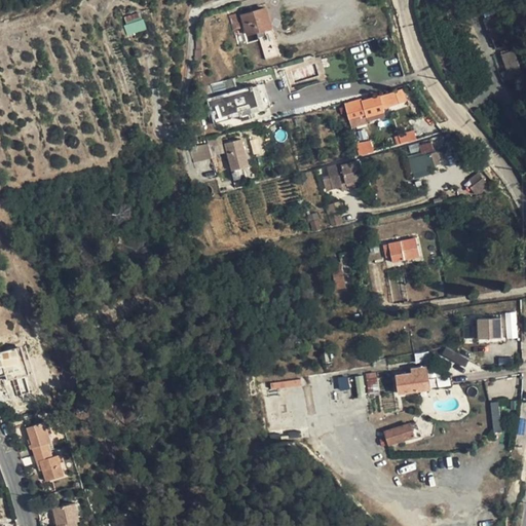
[(248,35),(257,32),(265,30),(272,28),(266,8),(241,16),(248,35)]
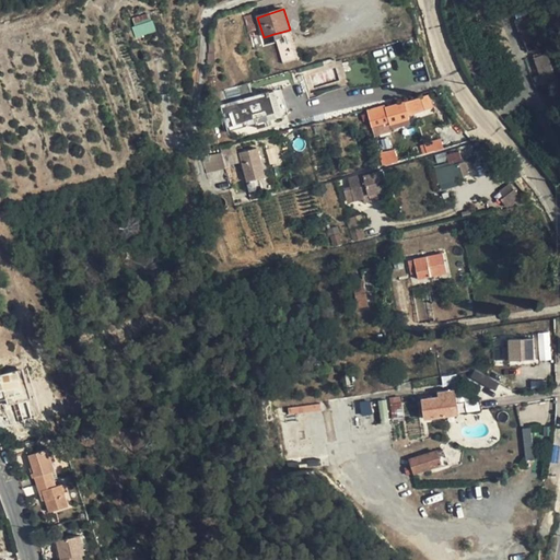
[(521,31),(533,26),(535,25),(532,13),(516,19),(521,31)]
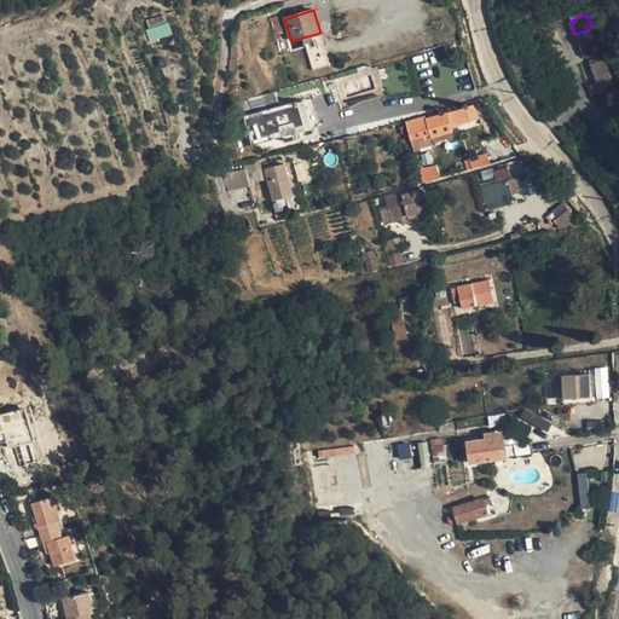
[(179,40),(174,24),(157,30),(163,46),(179,40)]
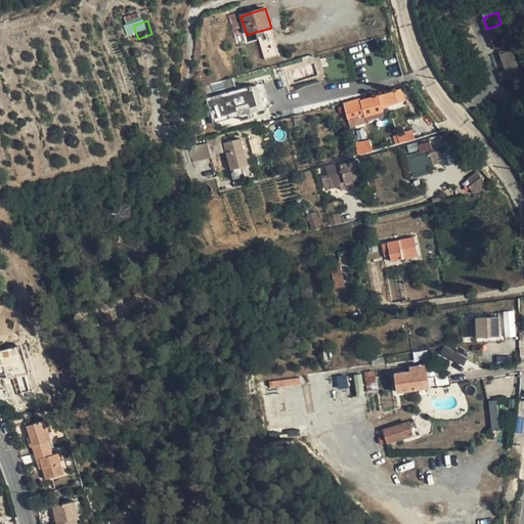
[(244,31),(242,22),(235,23),(237,32),(244,31)]
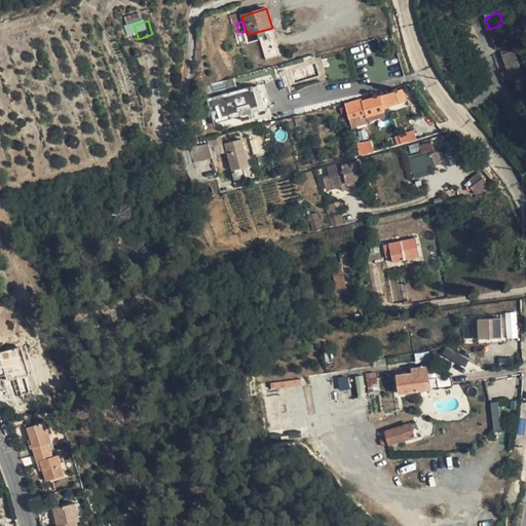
[(489,29),(491,37),(495,48),(508,44),(500,25),(489,29)]
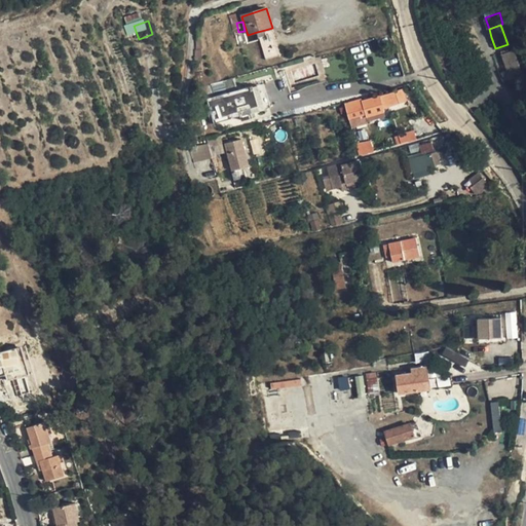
[(195,50),(194,61),(202,60),(200,50),(195,50)]
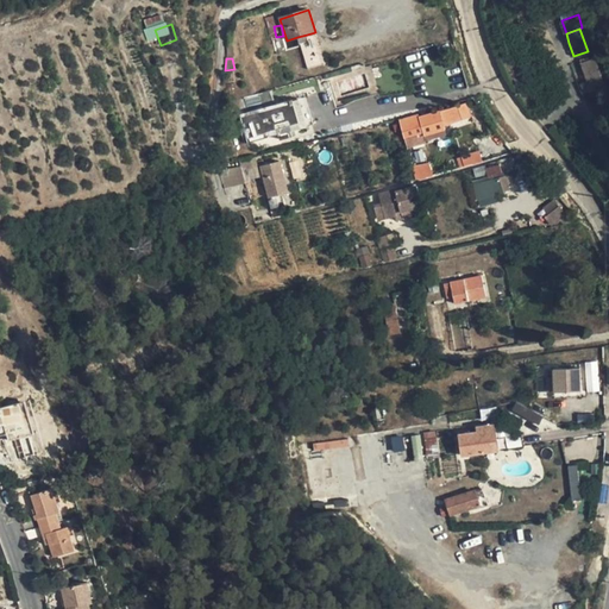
[(594,58),(581,63),(591,93),(604,88),(594,58)]
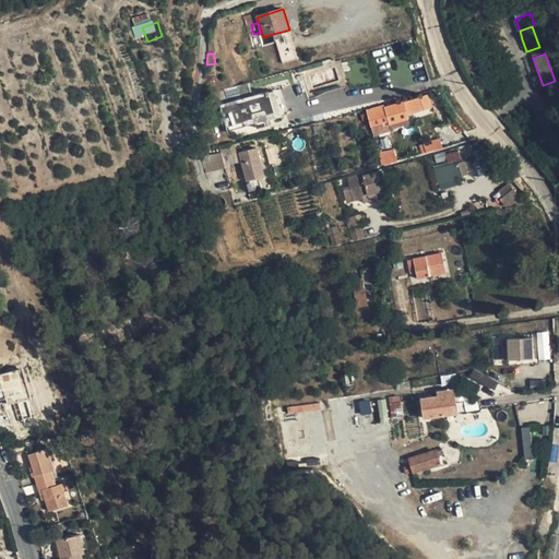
[(276,117),(269,92),(221,106),(227,131),(276,117)]
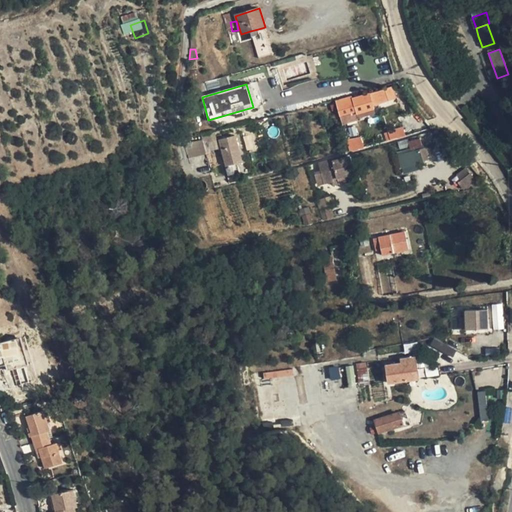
[(356,114),(374,109),(370,94),(352,99),(352,97),(335,102),(339,116),(356,111),(356,114)]
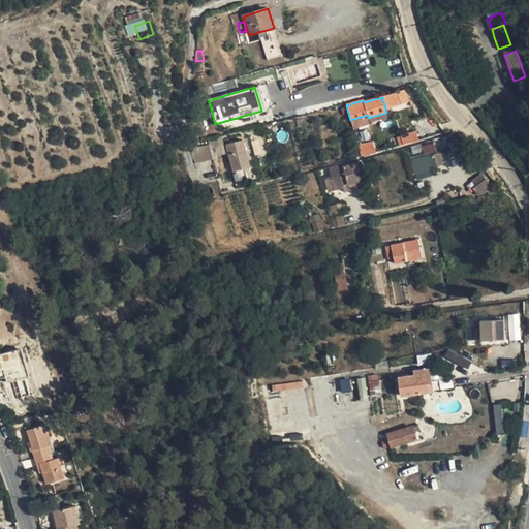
[(350,120),(353,129),(370,125),(370,123),(387,118),(386,113),(368,118),(368,115),(350,120)]
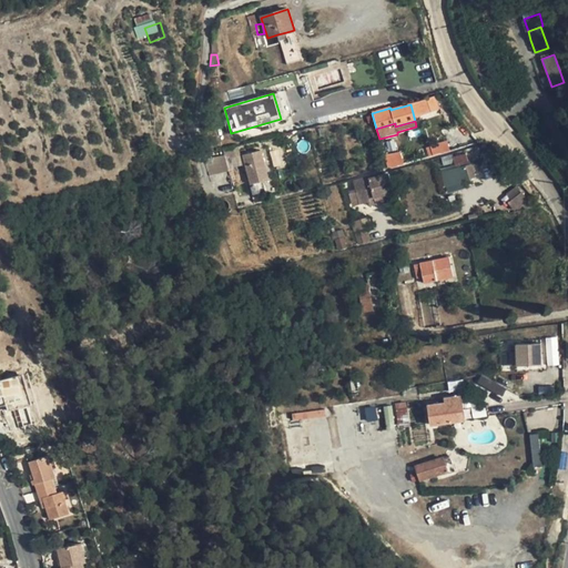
[(425,158),(442,153),(439,144),(423,150),(425,158)]
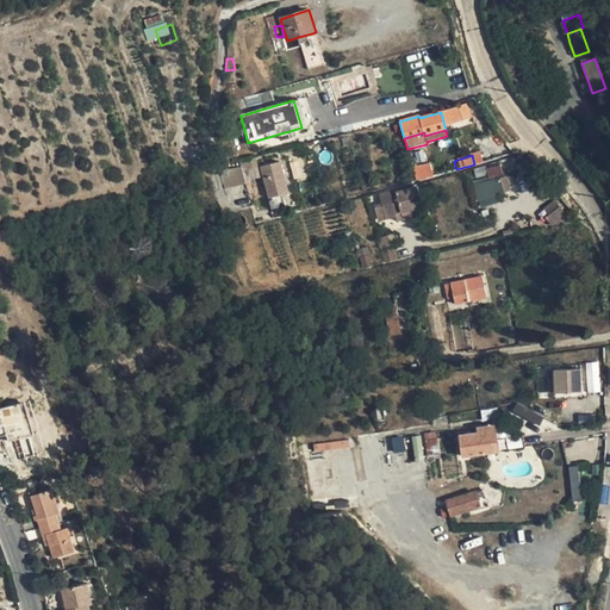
[(268,178),(274,197),(286,194),(288,193),(280,162),(261,168),(263,179),(268,178)]
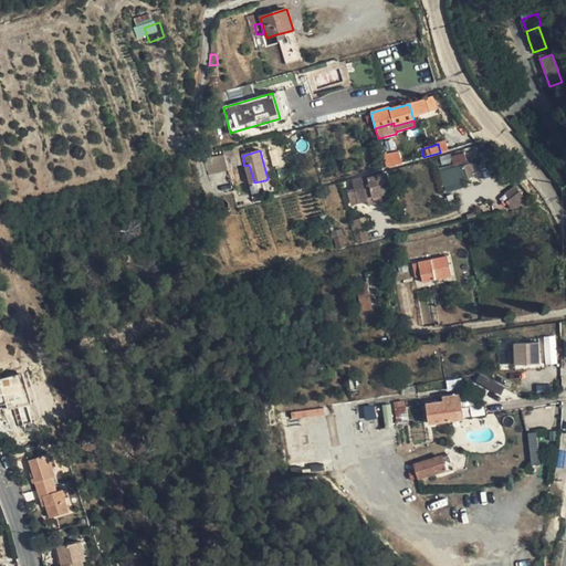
[(386,167),(402,165),(399,150),(384,154),(386,167)]
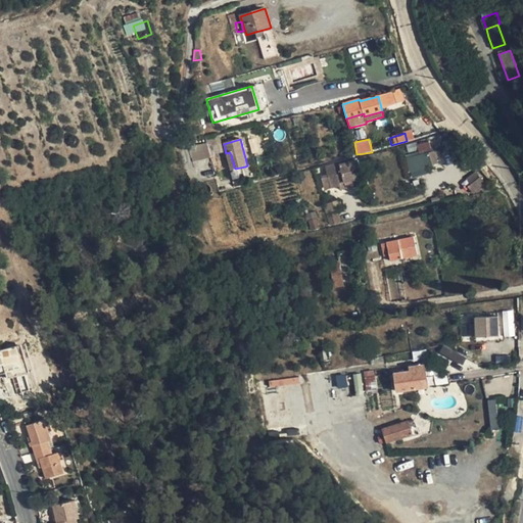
[(211,142),(212,145),(208,146),(210,150),(219,148),(217,141),(211,142)]
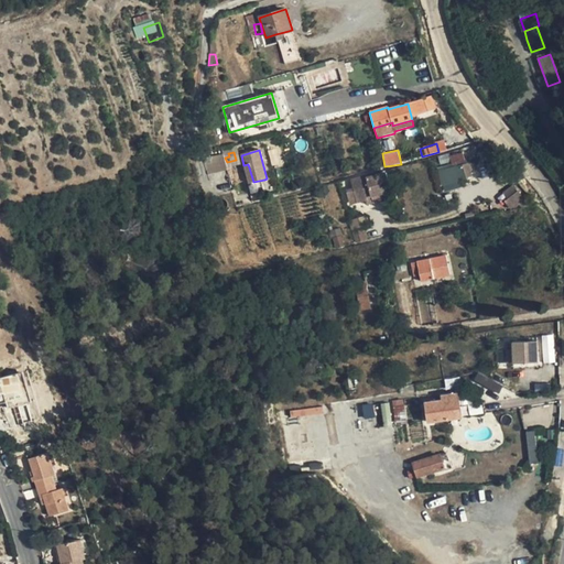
[(217,172),(213,155),(203,158),(208,174),(217,172)]
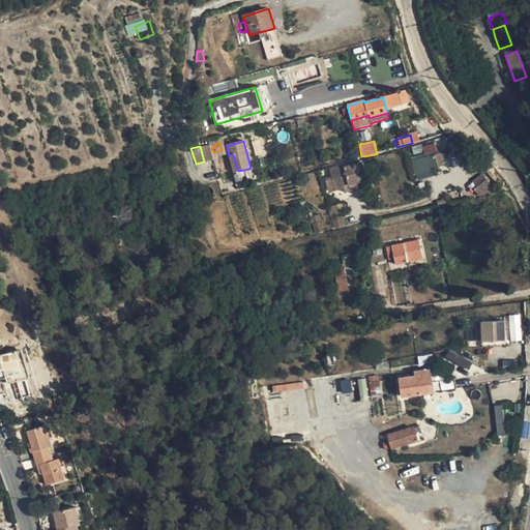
[(433,169),(444,166),(440,151),(427,155),(428,158),(431,157),(433,169)]
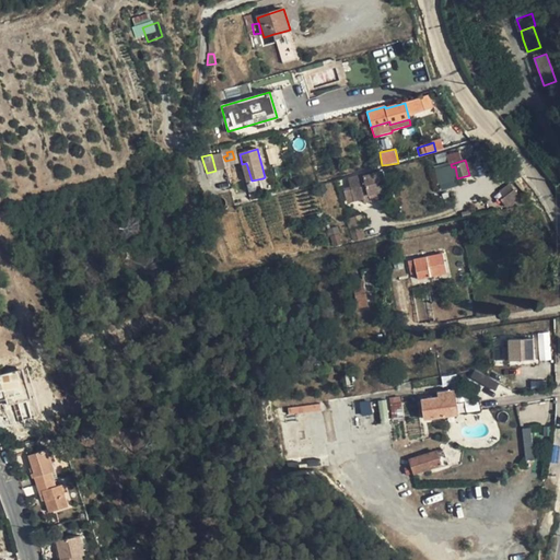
[(242,164),(247,182),(252,181),(246,163),(242,164)]
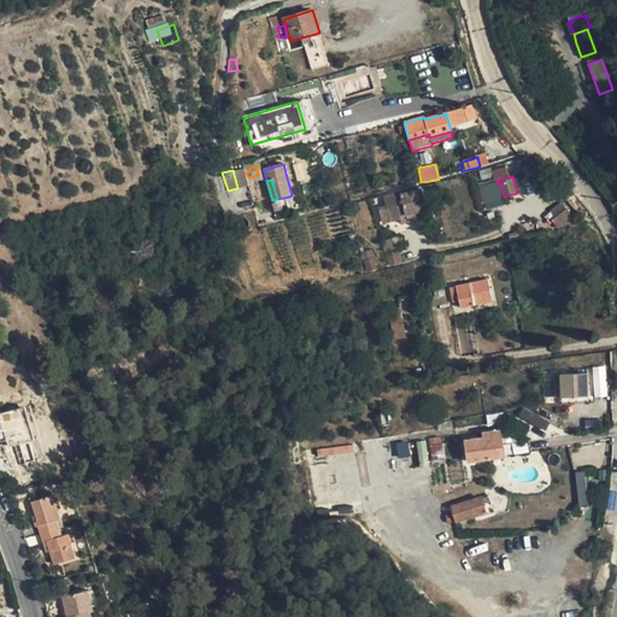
[(498,184),(497,181),(477,186),(485,211),(505,205),(503,197),(504,197),(501,183),(498,184)]
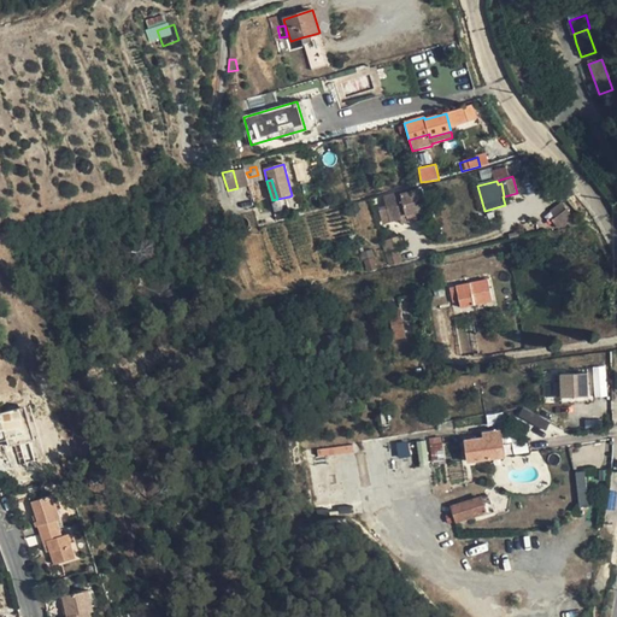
[(401,216),(423,211),(428,210),(422,189),(403,195),(401,192),(394,194),(383,197),(387,209),(380,210),(382,221),(389,219),(389,222),(401,219),(401,216)]
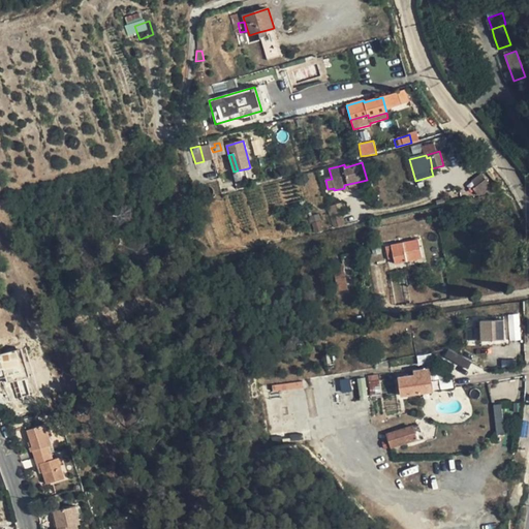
[(250,178),(248,168),(238,170),(234,172),(236,181),(250,178)]
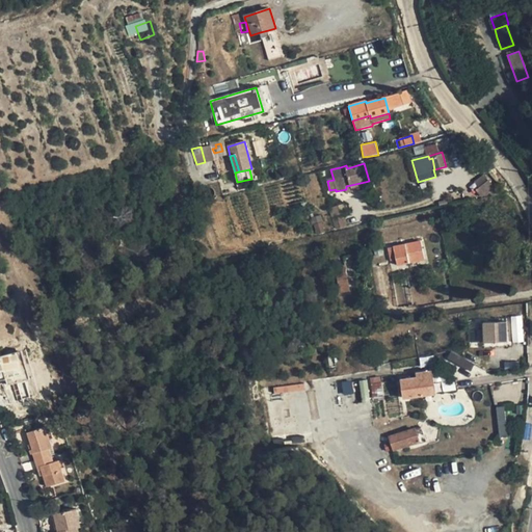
[(486,196),(489,193),(496,188),(484,177),(476,184),(479,187),(476,190),(482,197),(484,194),(486,196)]
